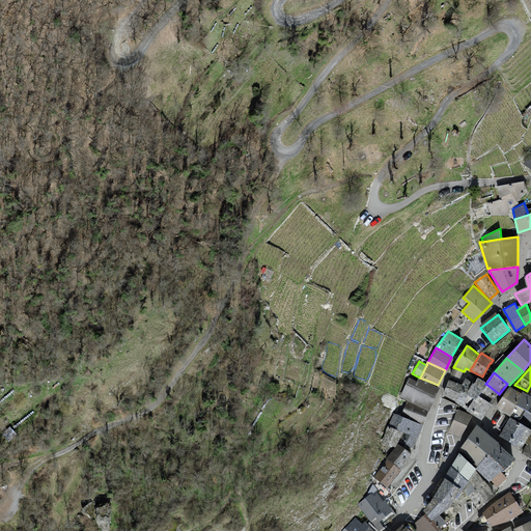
[(438,386),(438,385),(420,378),(419,376),(419,378),(417,381),(409,376),(399,397),(407,400),(426,410),(438,386)]
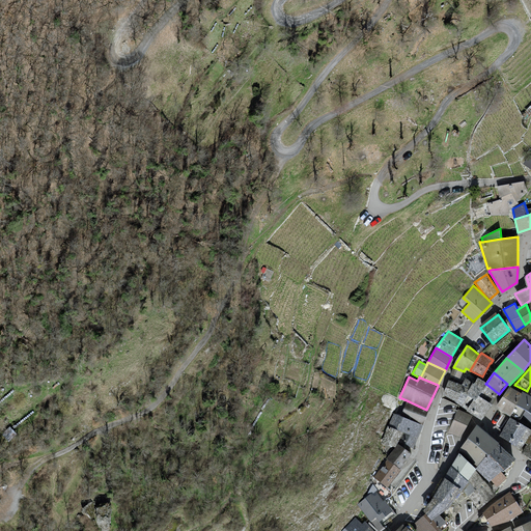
[(474,398),(475,399),(487,385),(485,384),(486,383),(478,376),(474,383),(472,382),(466,393),(474,398)]
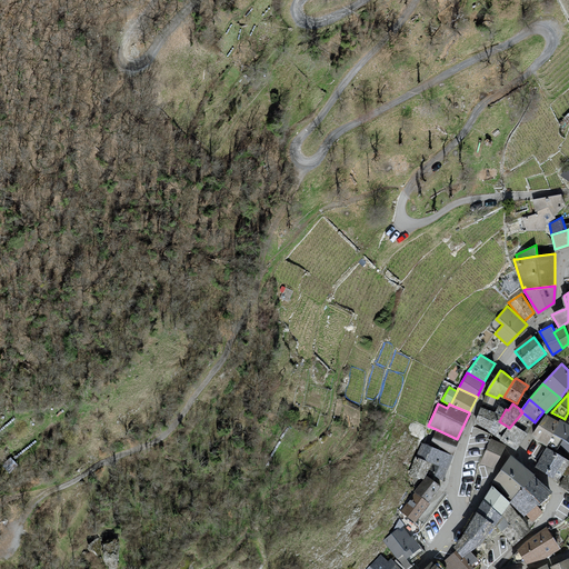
[(499,421),(506,409),(499,405),(495,411),(498,413),(495,419),(499,421)]
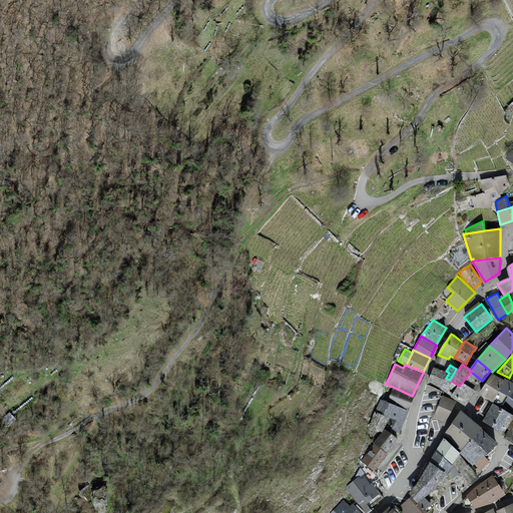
[(449,373),(446,371),(435,367),(429,381),(440,388),(446,378),(449,373)]
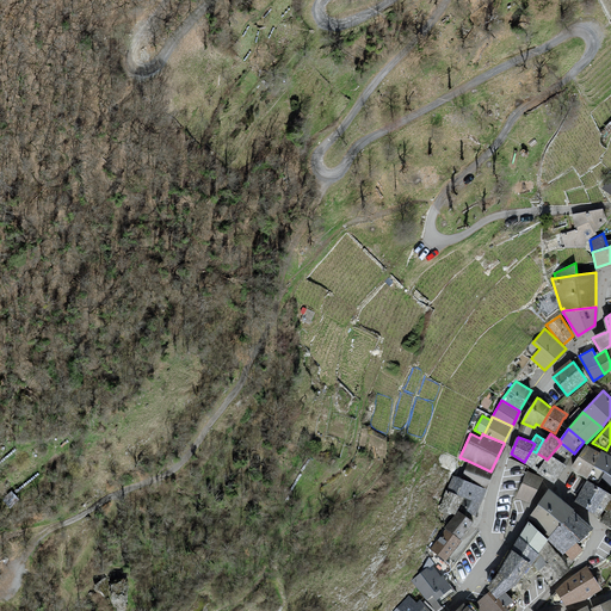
[(554,482),(573,452),(561,443),(547,460),(545,458),(536,471),(554,482)]
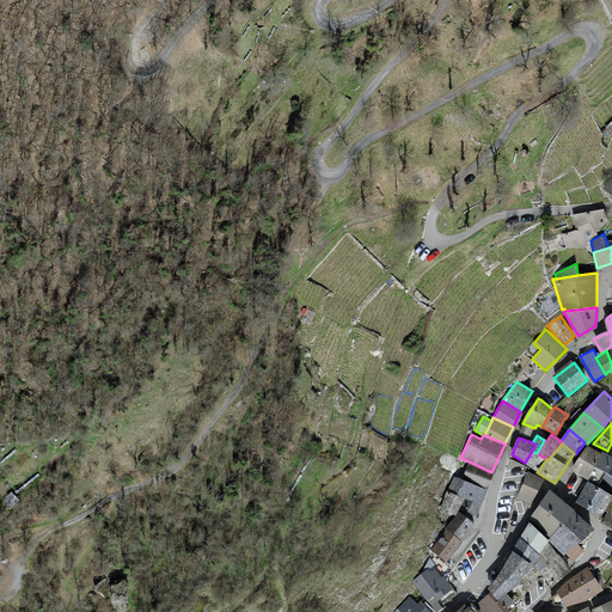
[(587,445),(570,469),(588,479),(595,466),(603,453),(601,452),(587,445)]
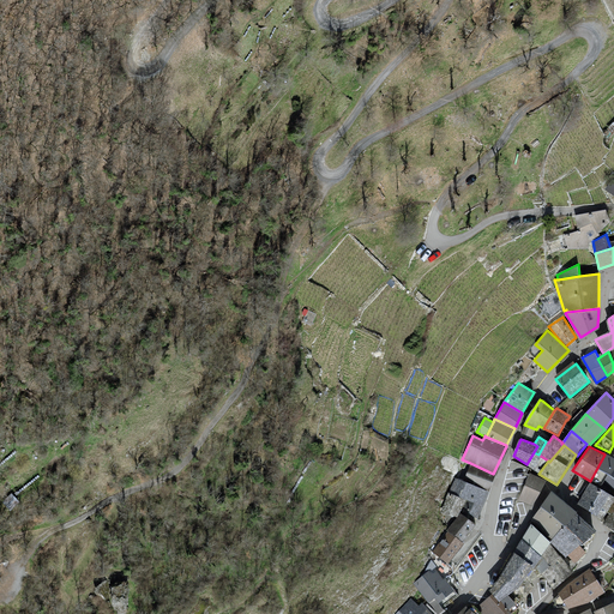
[(527,464),(539,474),(548,461),(539,455),(534,452),(527,464)]
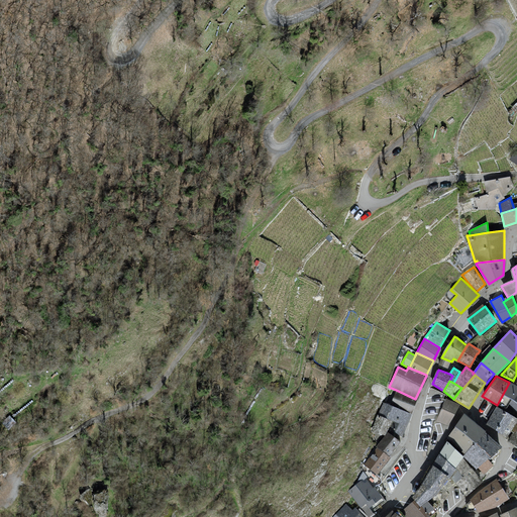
[(516,394),(516,385),(509,381),(508,382),(509,383),(503,394),(512,399),(513,400),(516,394)]
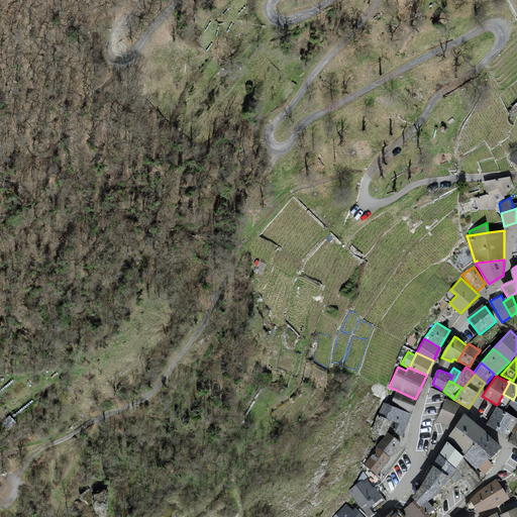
[(410,412),(415,399),(396,390),(391,405),(410,412)]
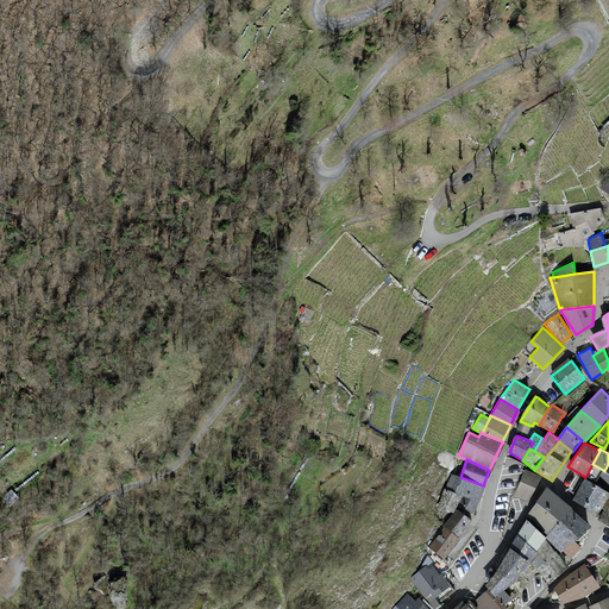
[(608,488),(608,464),(604,471),(603,470),(598,481),(608,488)]
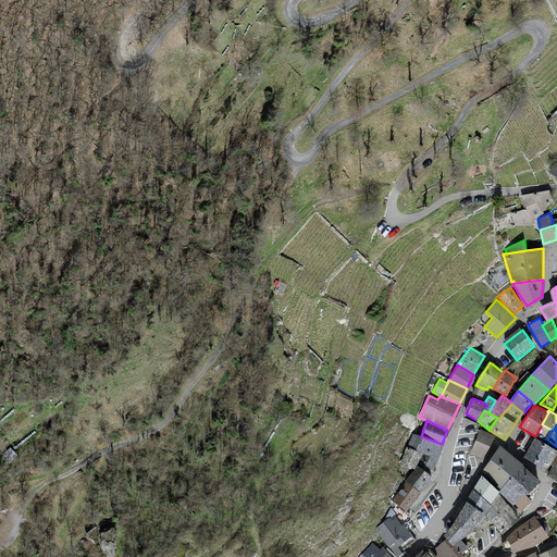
[(495,435),(481,429),(469,454),(483,458),(495,435)]
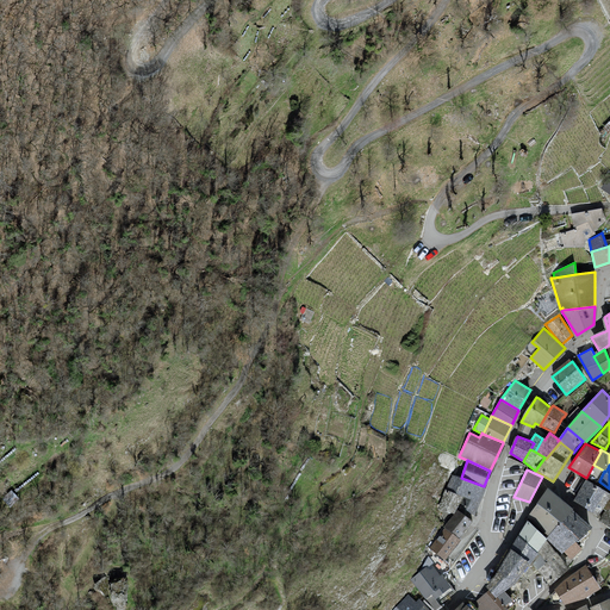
[(478,502),(484,486),(461,478),(452,474),(446,489),(462,496),(478,502)]
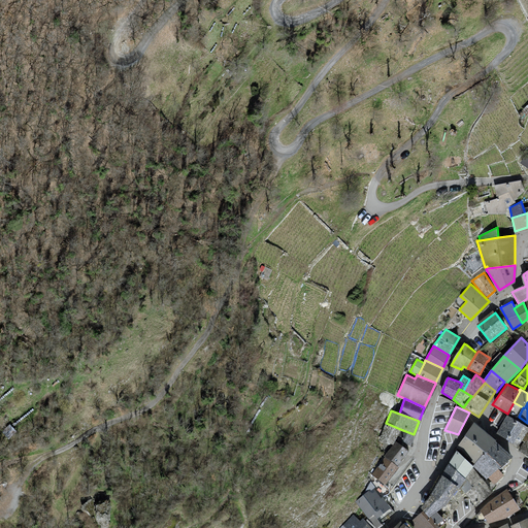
[(527,428),(527,426),(506,415),(496,433),(518,446),(527,428)]
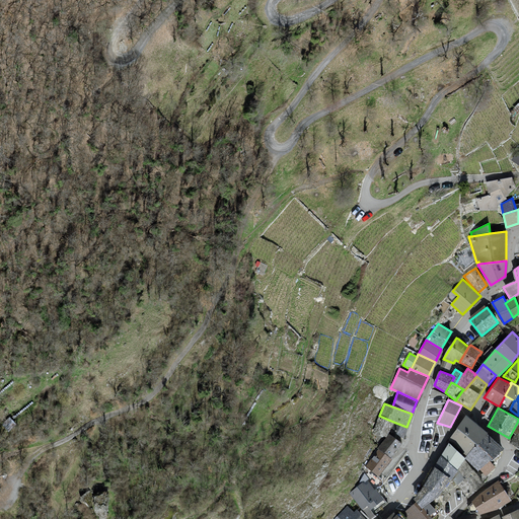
[(393,422),(379,416),(372,434),(386,436),(388,433),(389,432),(393,422)]
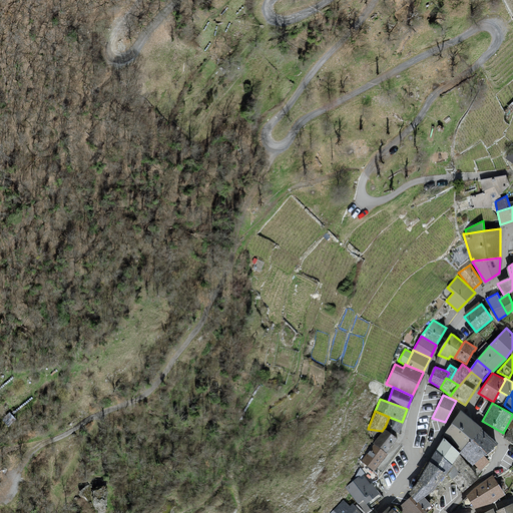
[(460,411),(444,435),(461,451),(471,438),(473,439),(481,428),(460,411)]
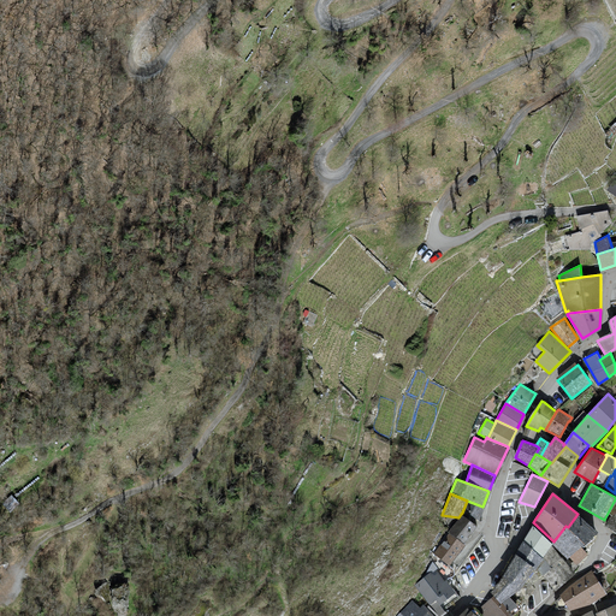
[(477,521),(483,507),(467,501),(462,513),(477,521)]
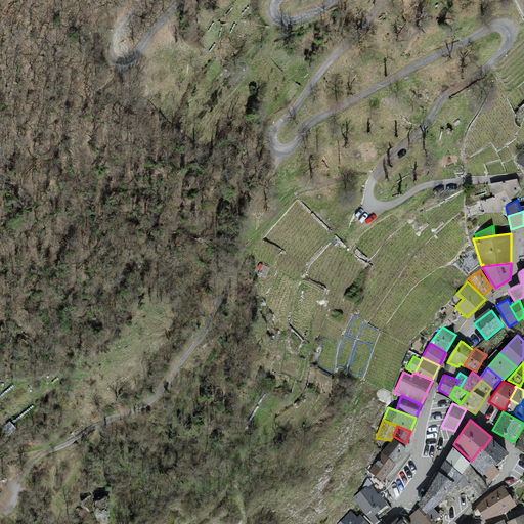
[(523,453),(523,430),(515,447),(523,453)]
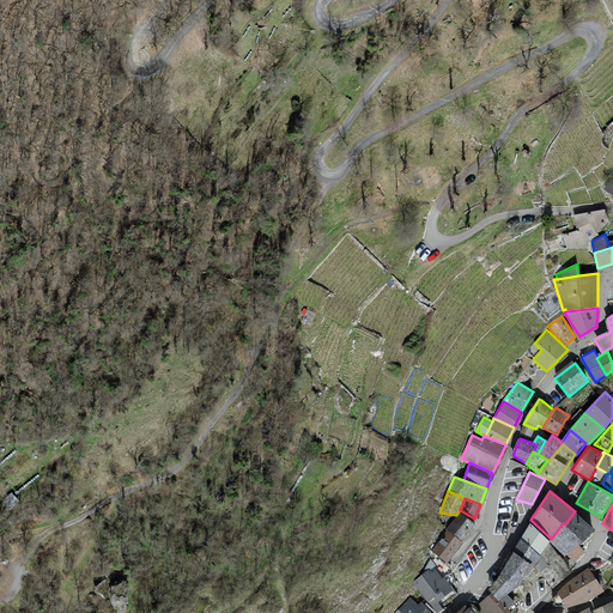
[(474,522),(459,511),(456,515),(447,529),(462,540),(474,522)]
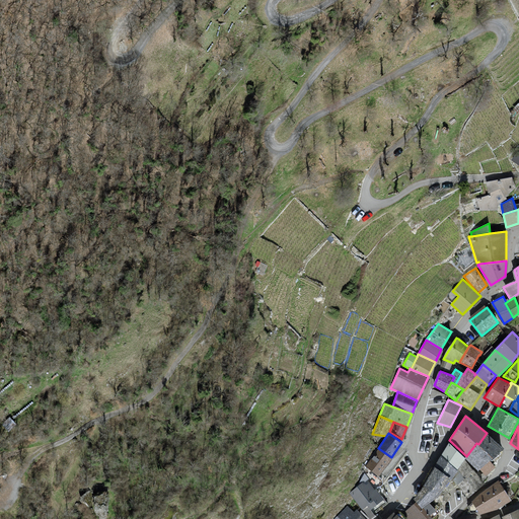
[(504,448),(487,433),(478,444),(476,443),(466,456),(465,459),(477,471),(479,469),(490,460),(504,448)]
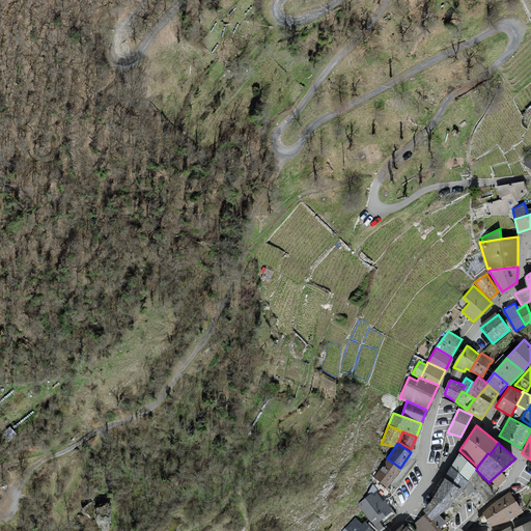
[(458,452),(450,466),(468,481),(475,468),(458,452)]
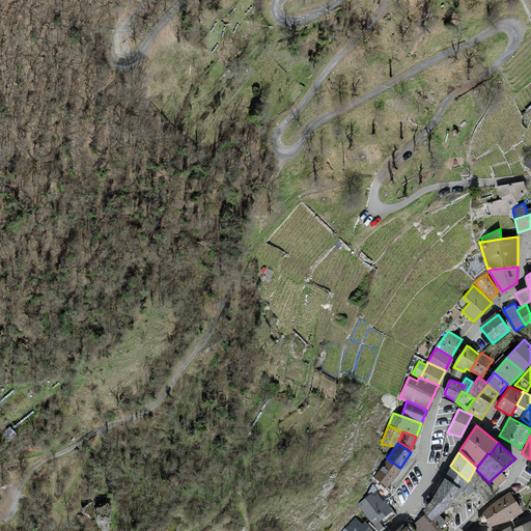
[(387,486),(400,468),(387,458),(373,476),(387,486)]
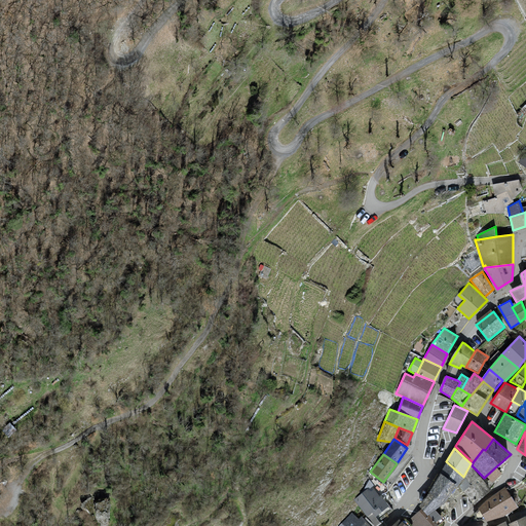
[(446,461),(440,473),(455,484),(454,486),(456,487),(463,477),(446,461)]
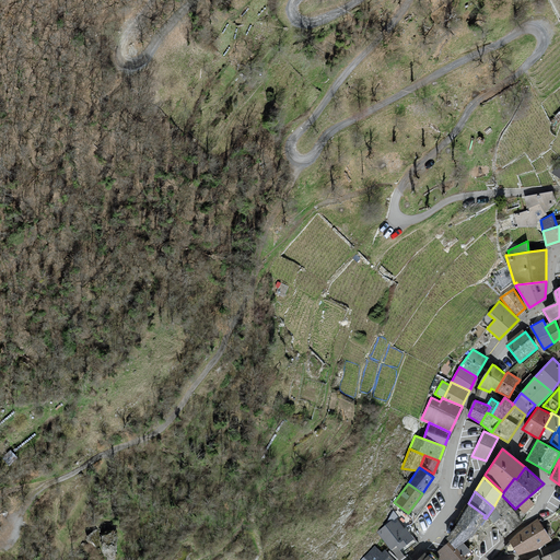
[(535,504),(528,497),(517,506),(524,514),(535,504)]
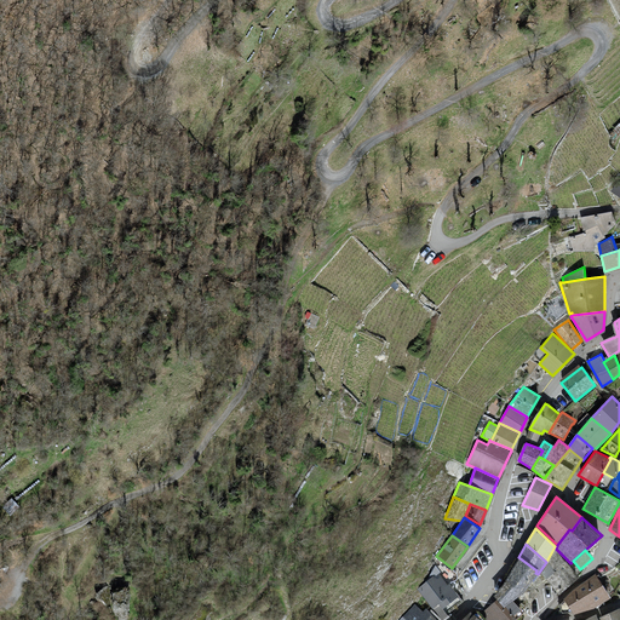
[(518,557),(506,580),(523,593),(535,573),(537,570),(518,557)]
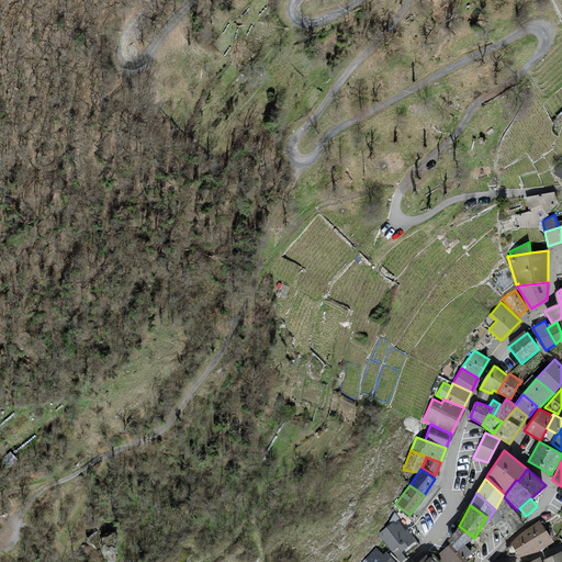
[(405,530),(396,519),(378,534),(392,552),(397,548),(402,552),(416,540),(407,529),(405,530)]
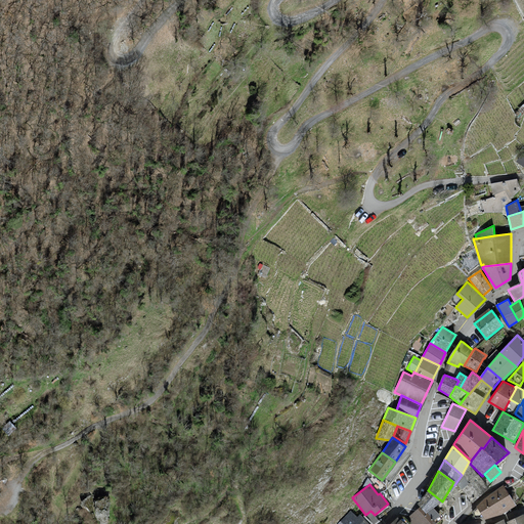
[(515,505),(504,486),(488,495),(477,506),(485,517),(504,513),(515,505)]
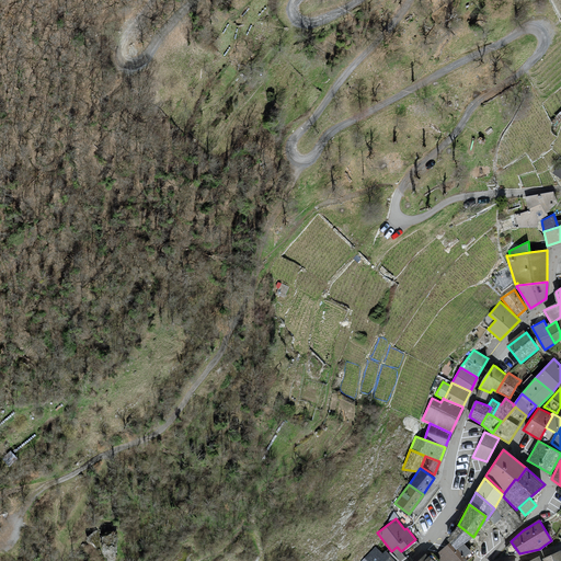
[(458,525),(447,539),(449,542),(456,549),(457,548),(465,542),(473,537),(458,525)]
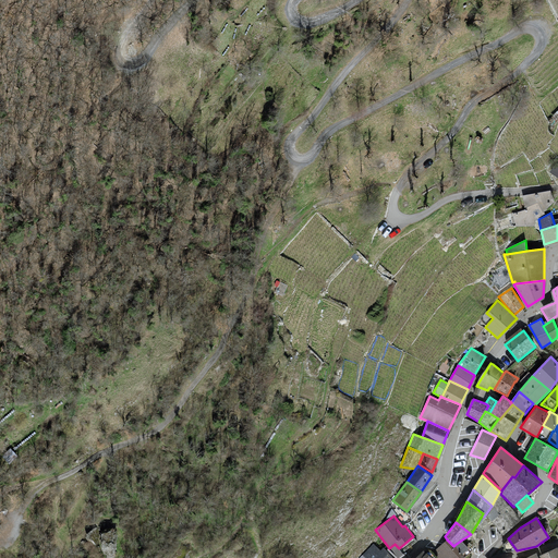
[(453,546),(447,540),(434,552),(439,557),(461,557),(464,556),(462,554),(455,545),(453,546)]
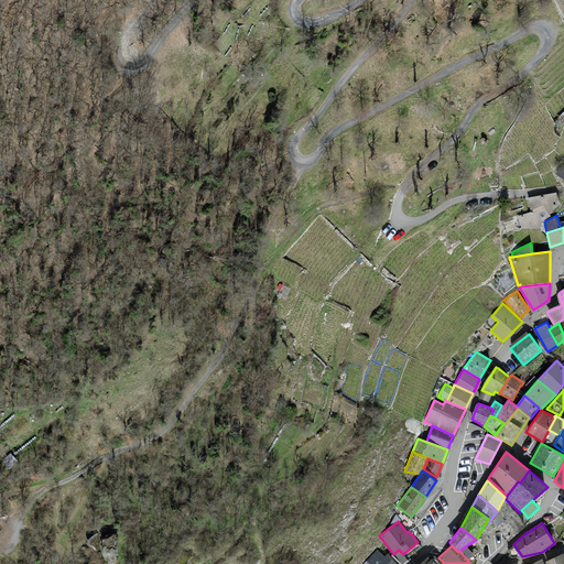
[(474,553),(467,545),(459,551),(467,560),(474,553)]
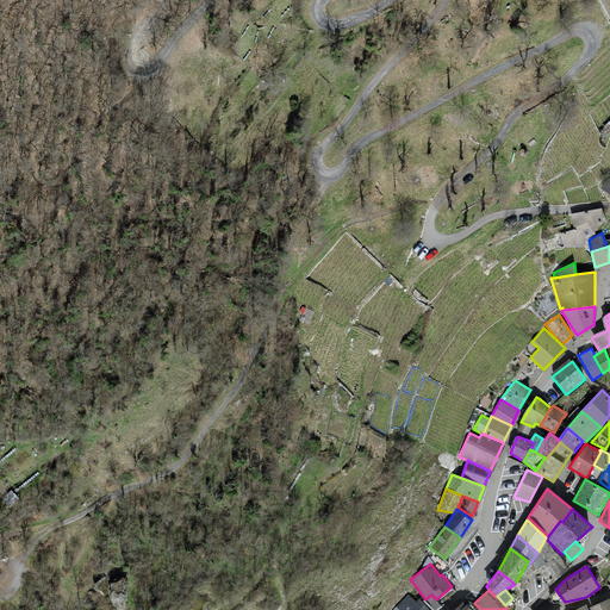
[(409,593),(393,609),(428,609),(418,599),(417,601),(409,593)]
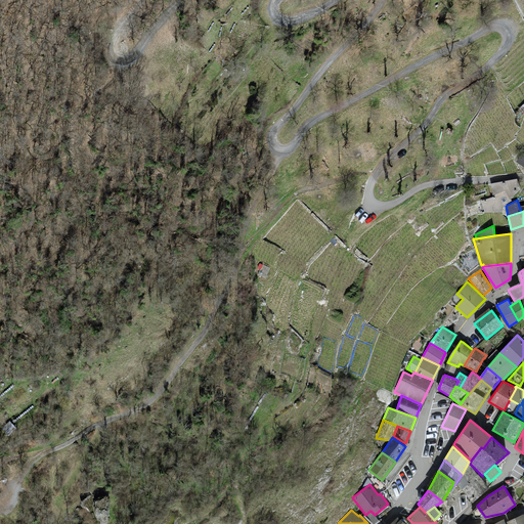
[(504,521),(495,523),(523,523),(523,516),(523,514),(505,522),(504,521)]
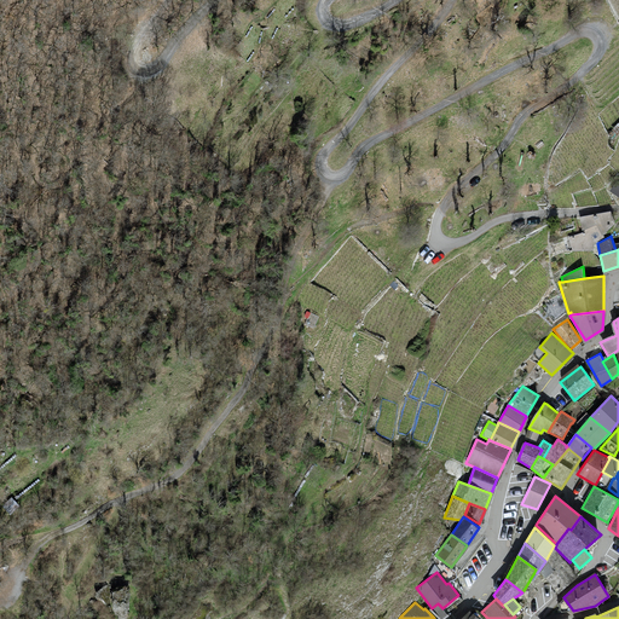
All buildings are outlined.
